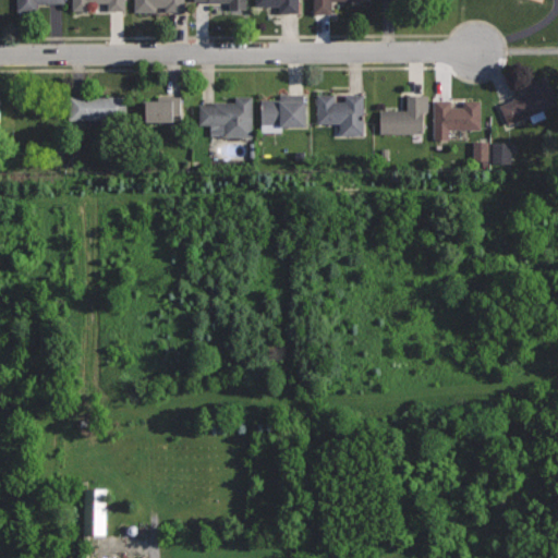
[(17,0),(17,11),(38,11),(38,2),(64,2),(64,0),(17,0)]
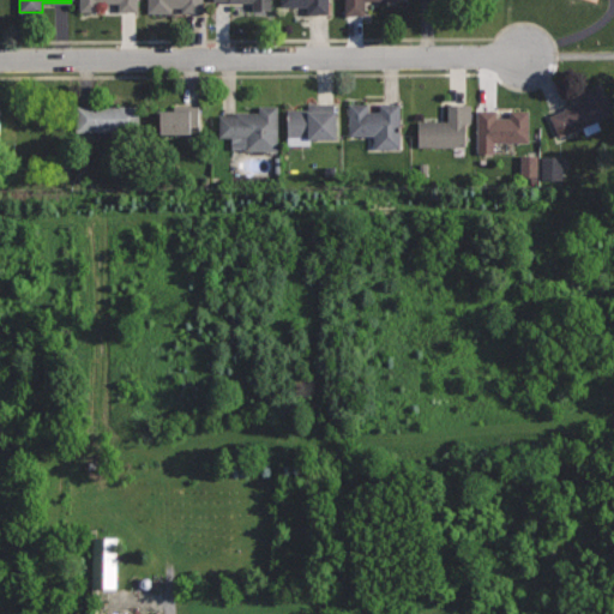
[(80,0),(80,12),(98,12),(98,2),(120,2),(120,11),(137,11),(137,0),(80,0)]
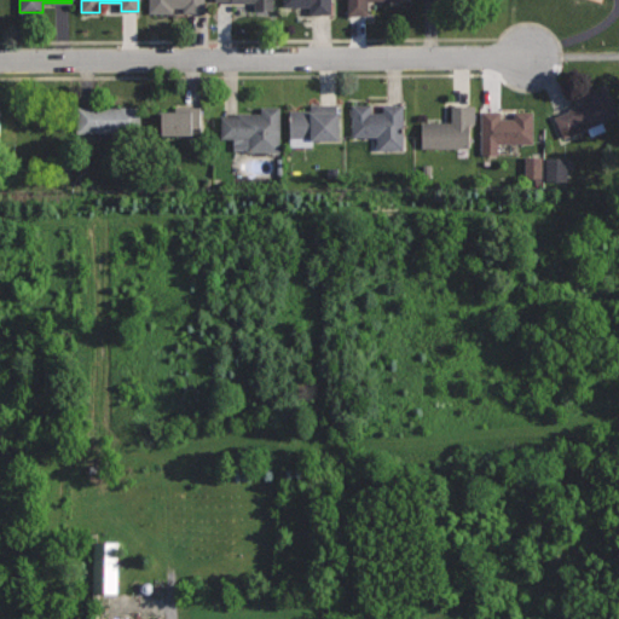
[(150,0),(151,12),(173,12),(172,6),(184,6),(184,12),(206,11),(204,0),(150,0)]
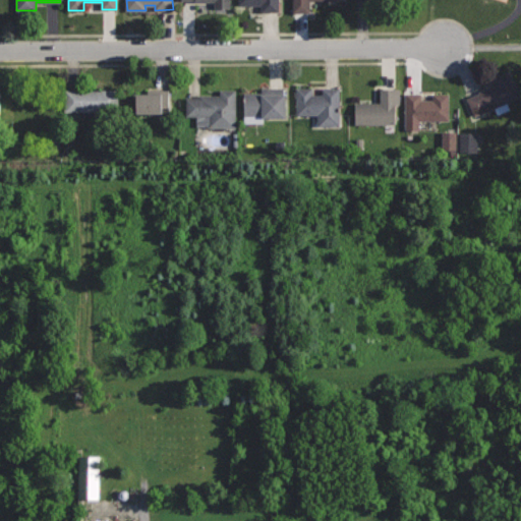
[(194,0),(194,1),(216,1),(216,9),(231,9),(231,0),(194,0)]
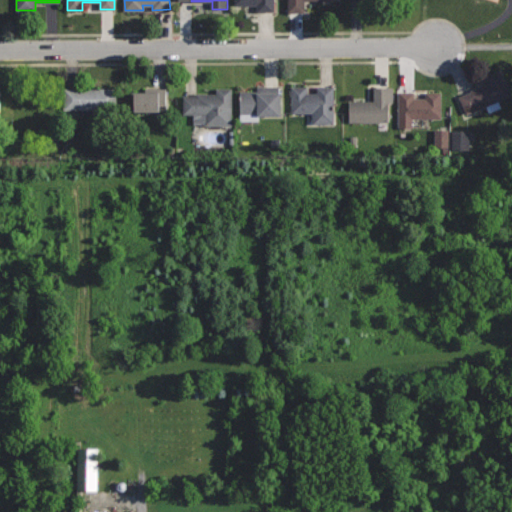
[(234,0),(234,5),(257,4),(258,11),(274,10),(273,0),(234,0)]
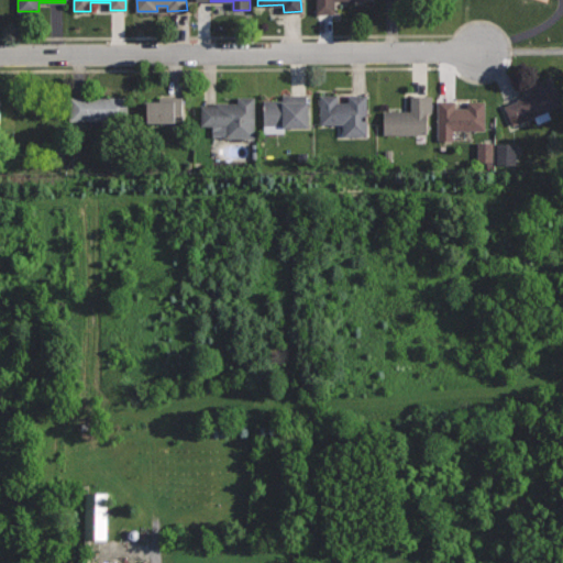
[(317,0),(318,13),(335,12),(335,0),(317,0)]
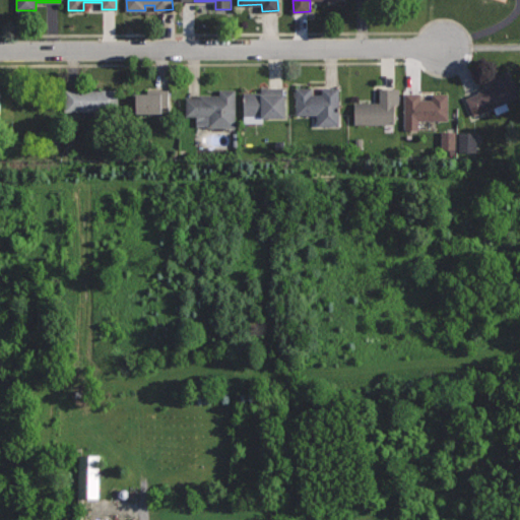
[(519,95),(509,70),(494,76),(497,83),(478,90),(478,91),(466,98),(473,114),(495,106),(497,112),(509,107),(506,102),(519,95)]
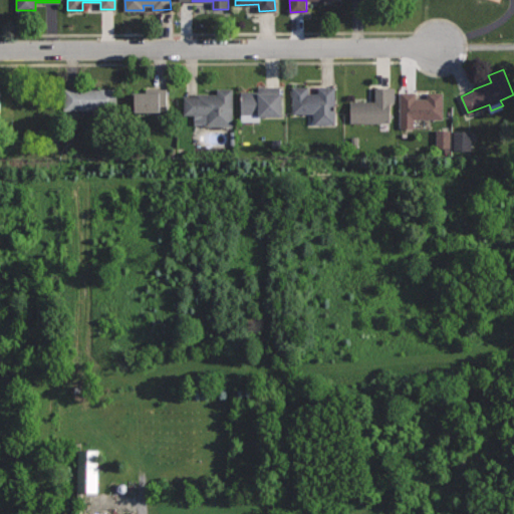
[(281,85),(259,85),(259,90),(240,90),(241,120),(260,120),(260,114),(281,114),(281,85)]
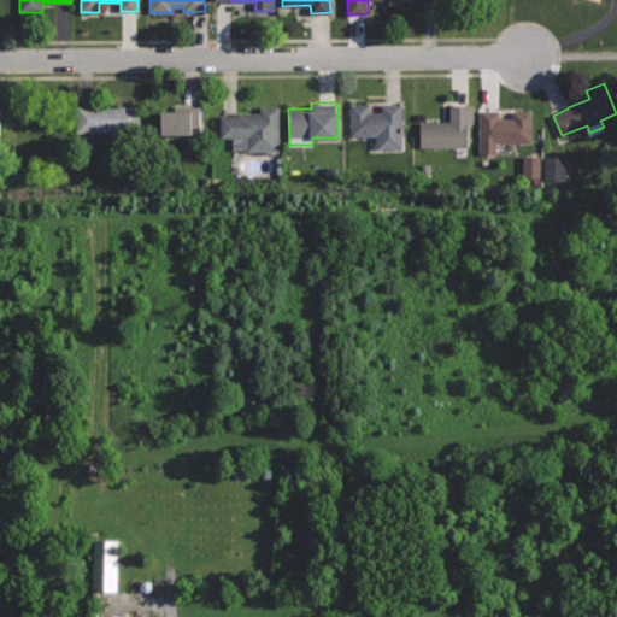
[(403,104),(383,104),(383,112),(369,112),(369,104),(352,103),(352,135),(377,135),(376,148),(403,148),(403,104)]
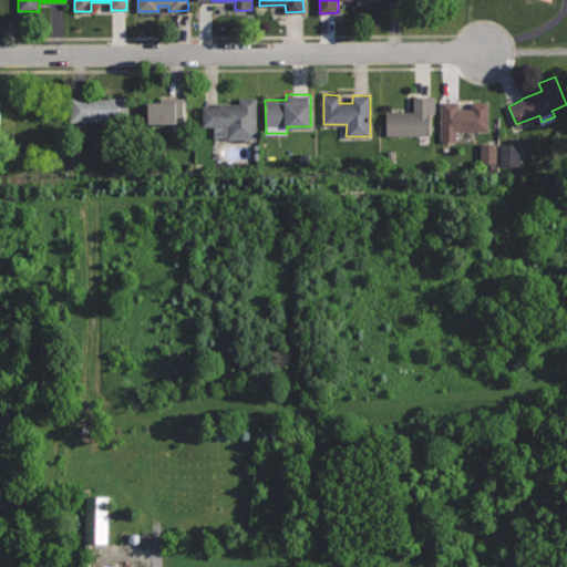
[(435,94),(414,95),(414,111),(385,111),(385,136),(430,135),(430,112),(435,112),(435,94)]
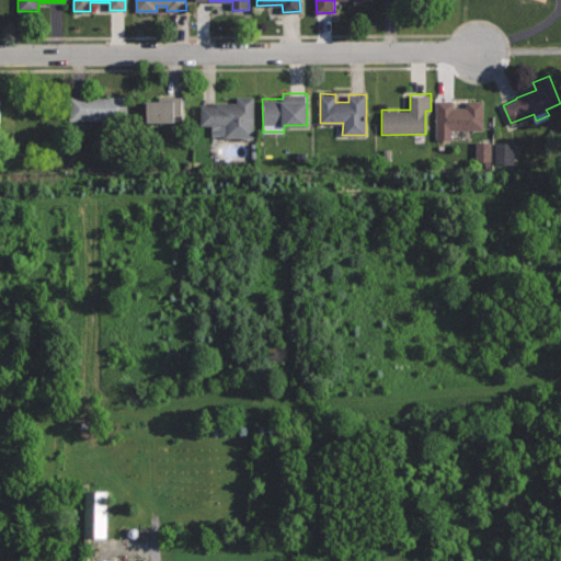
[(128,95),(70,95),(70,121),(128,122),(128,95)]
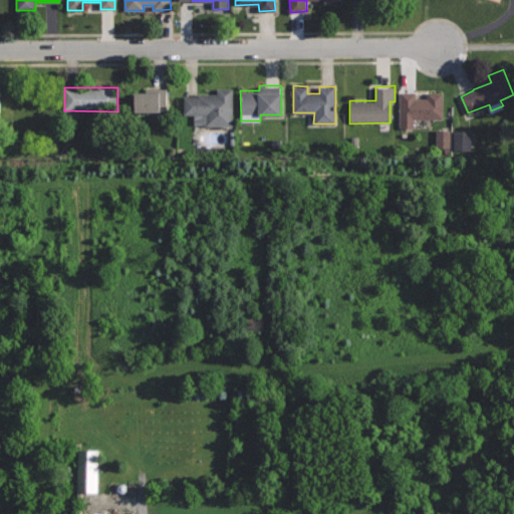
[(167,87),(155,87),(156,90),(135,91),(135,111),(168,111),(167,87)]
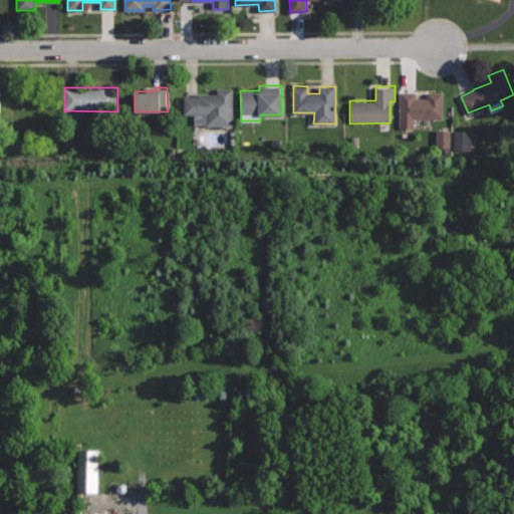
[(233,87),(218,87),(217,92),(197,92),(197,94),(184,94),(184,114),(195,114),(194,123),(232,124),(233,87)]
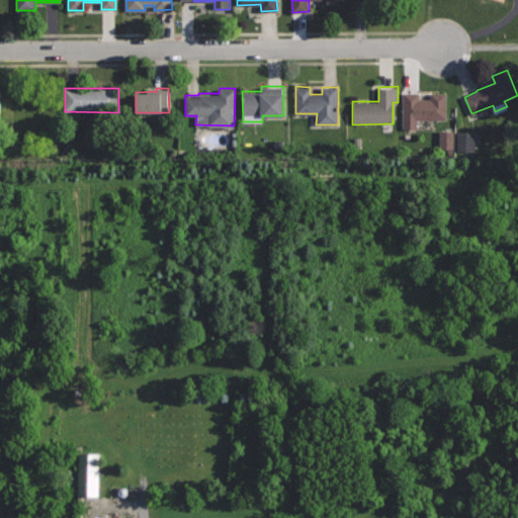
[(445,93),(432,93),(432,99),(420,99),(420,91),(403,91),(403,128),(417,128),(417,118),(445,118),(445,93)]
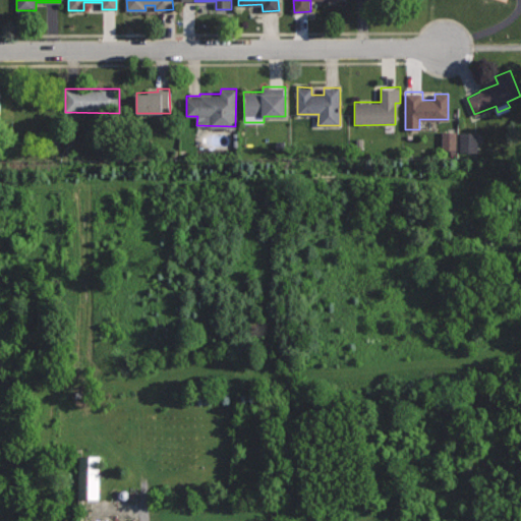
[(456,150),(456,132),(441,133),(442,151),(456,150)]
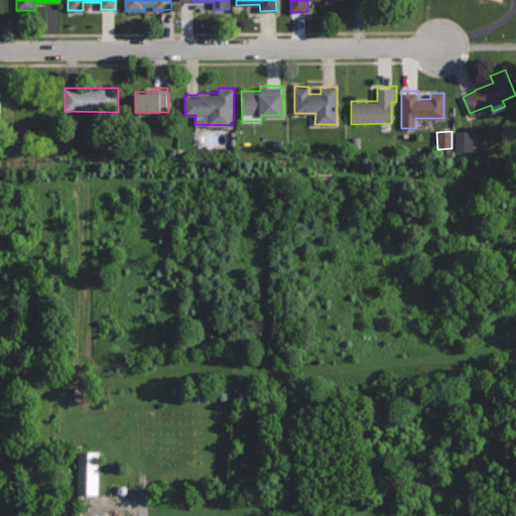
[(454,151),(472,151),(472,132),(455,131),(454,151)]
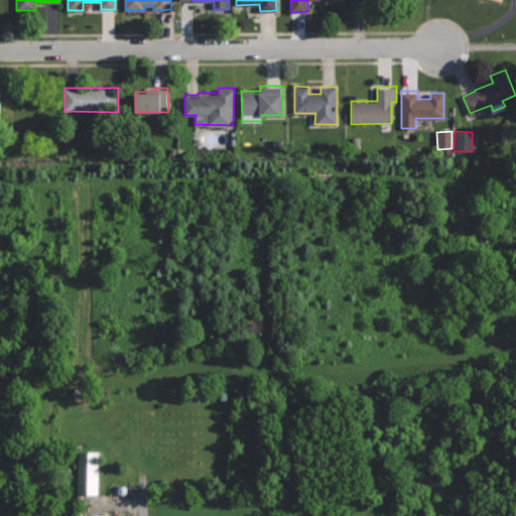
[(96,495),(97,453),(82,452),(82,495),(96,495)]
